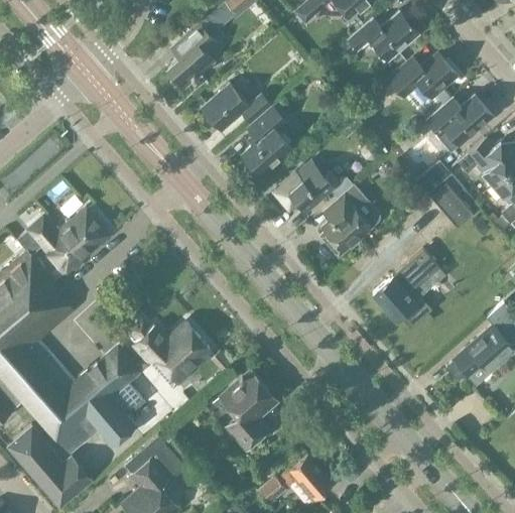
[(227,0),(226,2),(236,13),(250,0),(227,0)]
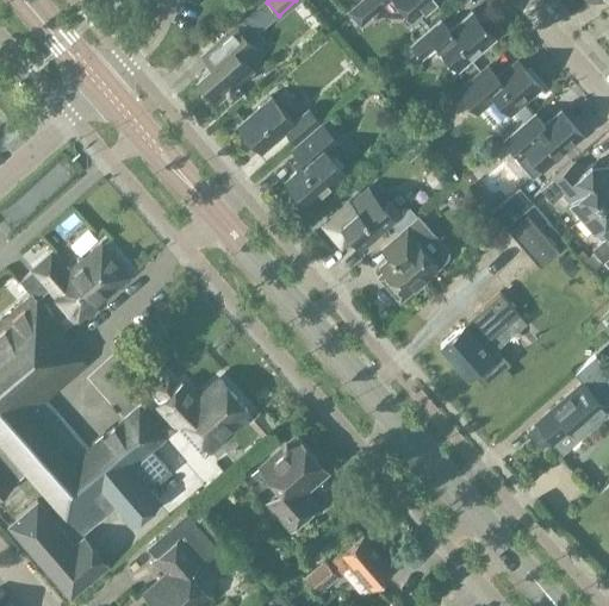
[(360,27),(378,12),(381,17),(404,18),(408,14),(414,22),(437,0),(366,0),(349,14),(360,27)]
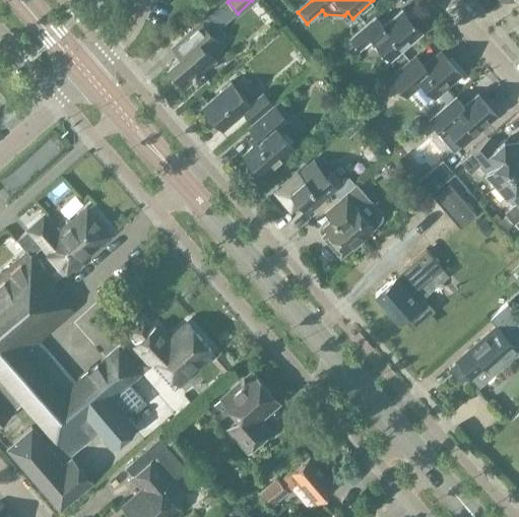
[(409,18),(408,18),(403,12),(384,28),(376,19),(351,41),(362,52),(374,42),(392,62),(396,59),(403,53),(423,36),(416,28),(417,27),(418,26),(418,25),(418,23),(418,22),(418,21),(417,20),(417,19),(416,18),(415,18),(414,17),(413,17),(412,17),(411,17),(409,18)]
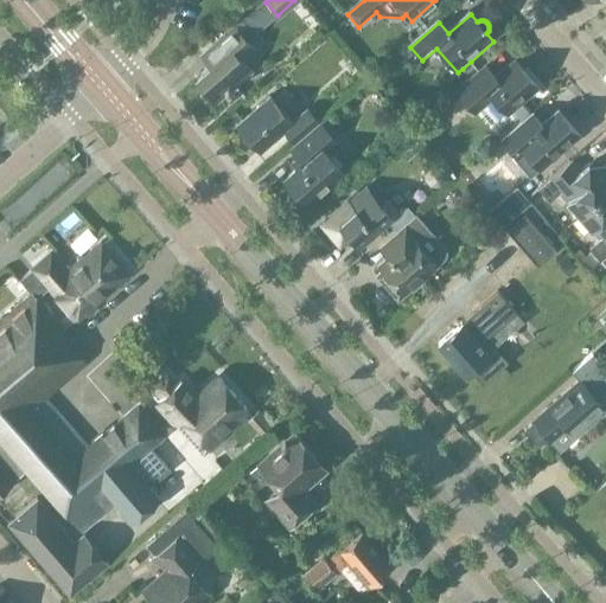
[(241,61),(254,50),(235,29),(203,57),(212,68),(198,79),(218,103),(252,74),(241,61)]
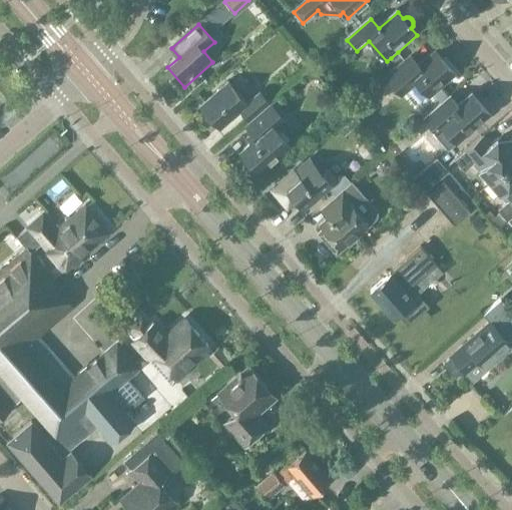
[(398,52),(391,58),(398,66),(405,60),(398,52)]
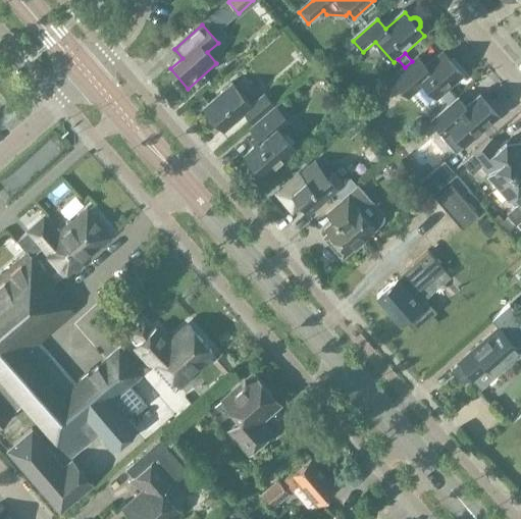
[(424,86),(437,100),(440,97),(448,91),(464,76),(444,54),(426,68),(418,59),(394,81),(409,99),(424,86)]
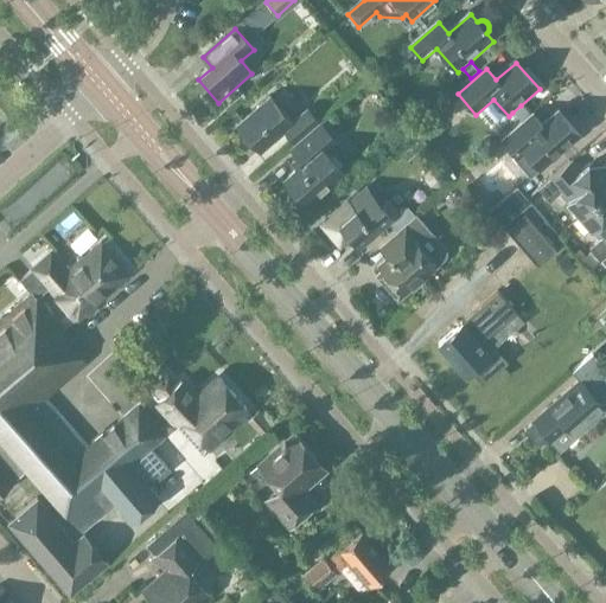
[(387,71),(380,78),(386,85),(393,78),(387,71)]
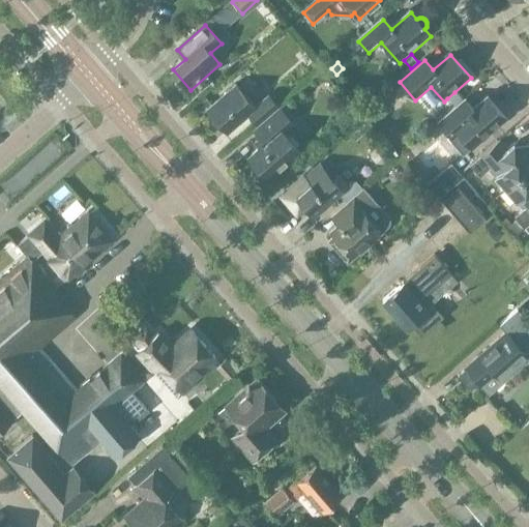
[(258,125),(277,108),(269,97),(256,109),(236,86),(208,111),(229,135),(250,116),(258,125)]
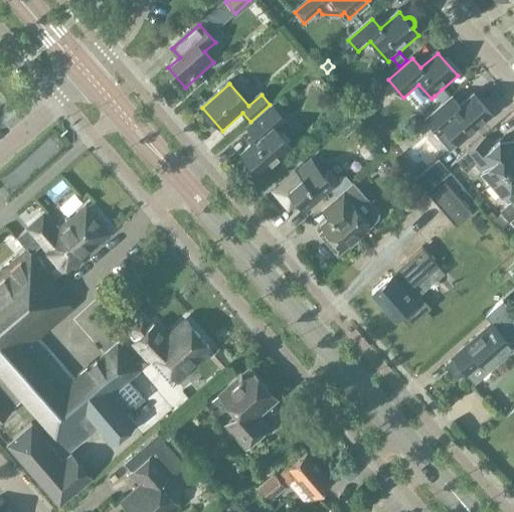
[(442,90),(435,96),(444,106),(451,100),(442,90)]
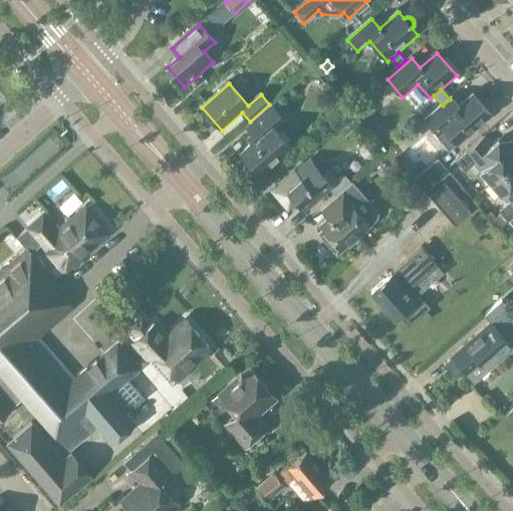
[(436,137),(450,153),(458,146),(492,115),(473,94),(459,106),(451,97),(450,99),(443,105),(426,120),(438,135),(436,137)]
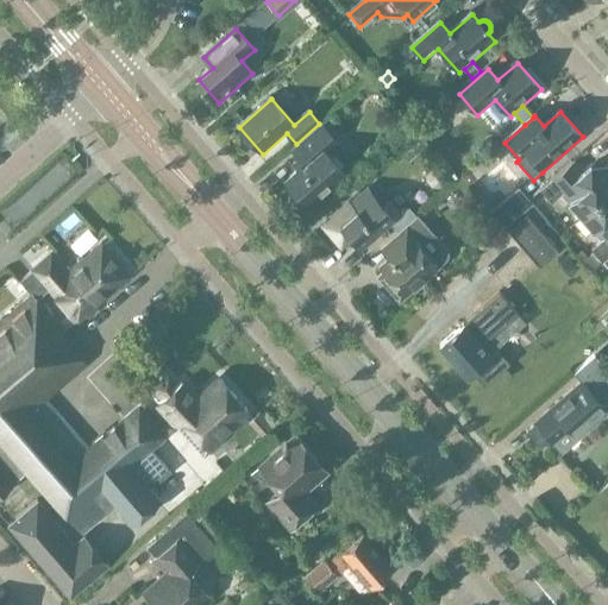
[(439,121),(425,126),(430,142),(444,137),(439,121)]
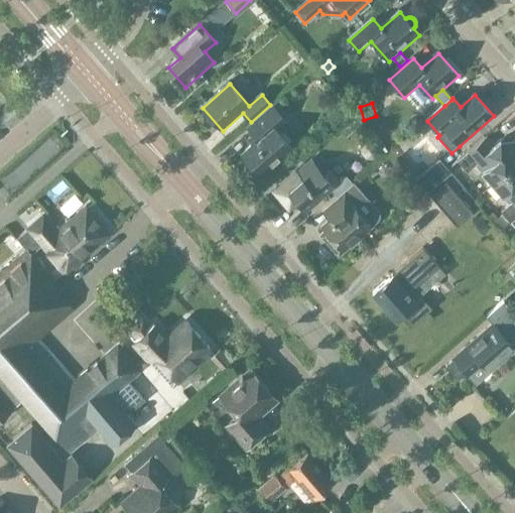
[(242,153),(261,174),(291,147),(278,132),(287,124),(273,107),(248,129),(257,140),(242,153)]
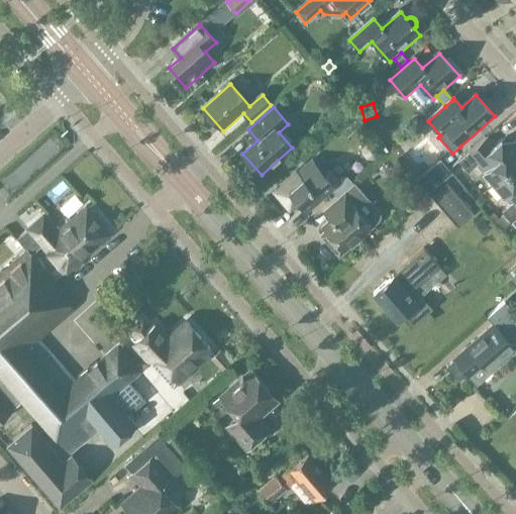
[(478,166),(495,186),(515,167),(515,142),(502,141),(495,147),(487,138),(458,164),(469,174),(478,166)]
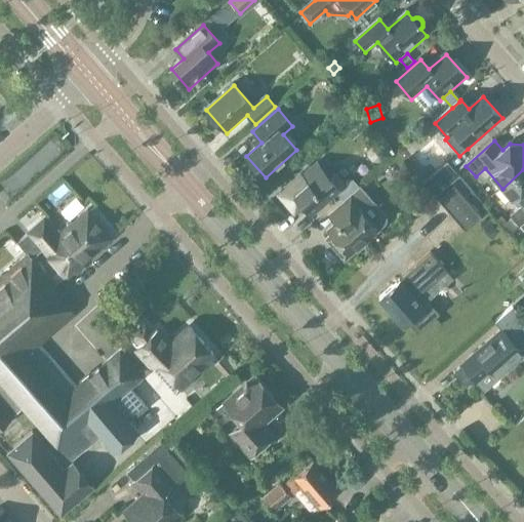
[(406,148),(397,155),(404,163),(412,156),(406,148)]
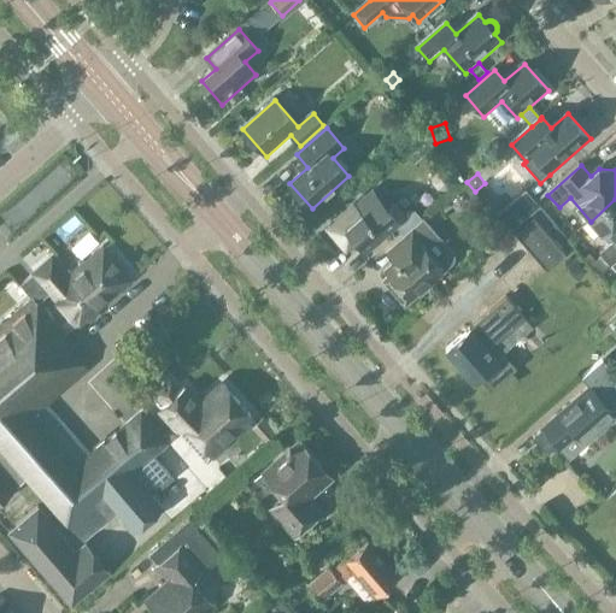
[(330,230),(340,241),(347,249),(357,241),(367,252),(394,227),(405,218),(394,206),(389,211),(374,193),(330,230)]
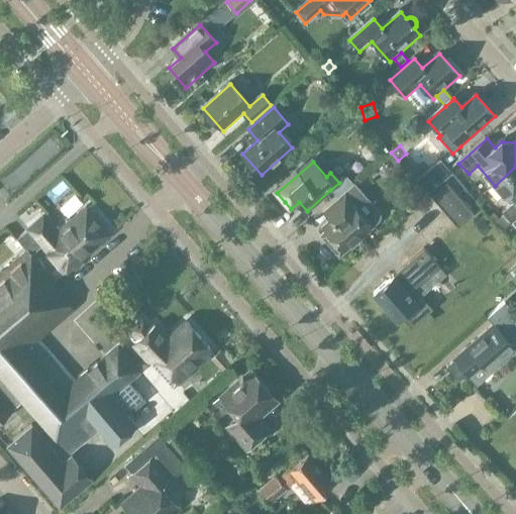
[(440,163),(417,183),(429,196),(451,176),(440,163)]
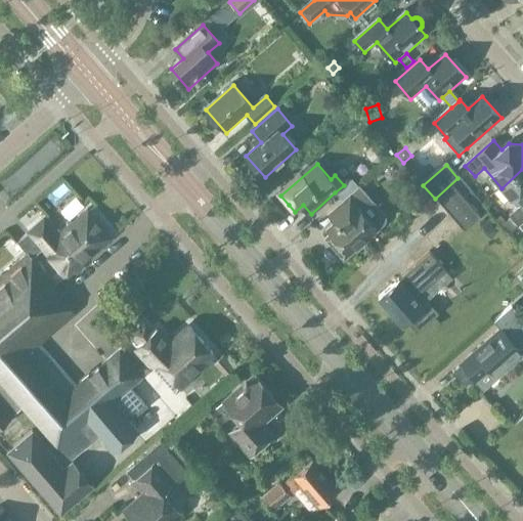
[(522,169),(502,188),(519,208),(510,216),(519,227),(522,223),(522,169)]
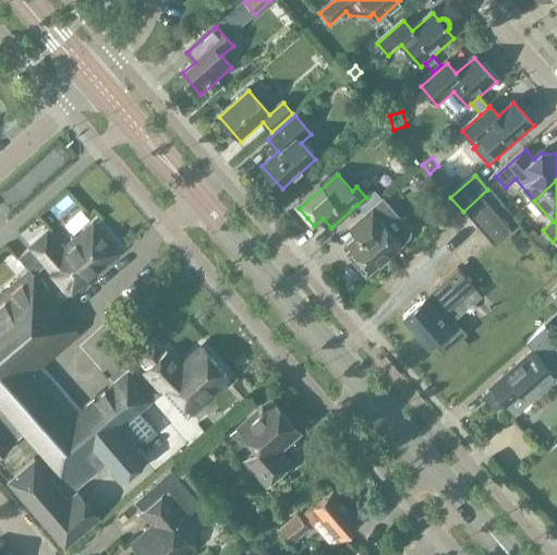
[(366,197),(356,205),(365,215),(376,205),(367,195),(366,197)]
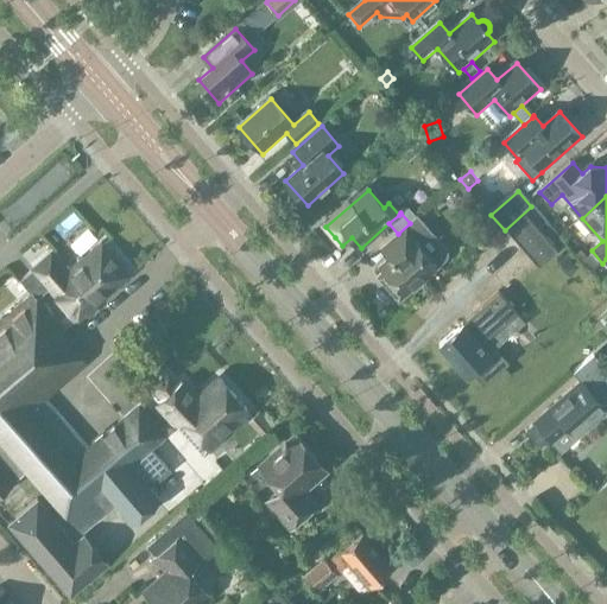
[(526,216),(507,233),(539,269),(558,253),(526,216)]
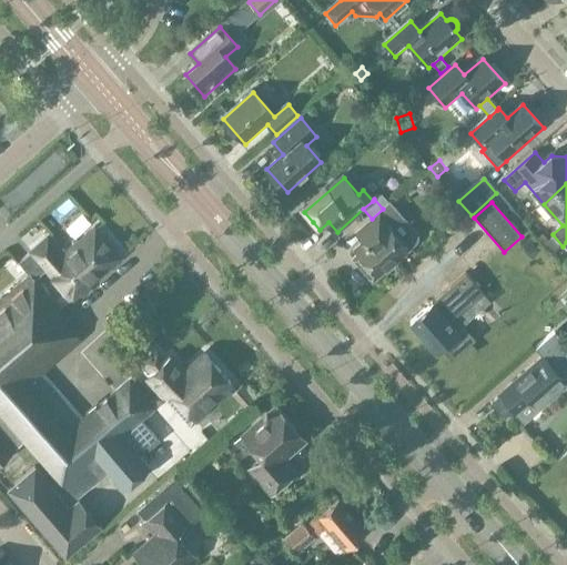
[(372,219),(368,222),(356,232),(365,242),(356,251),(360,255),(354,260),(373,282),(422,240),(390,203),(383,209),(372,219)]
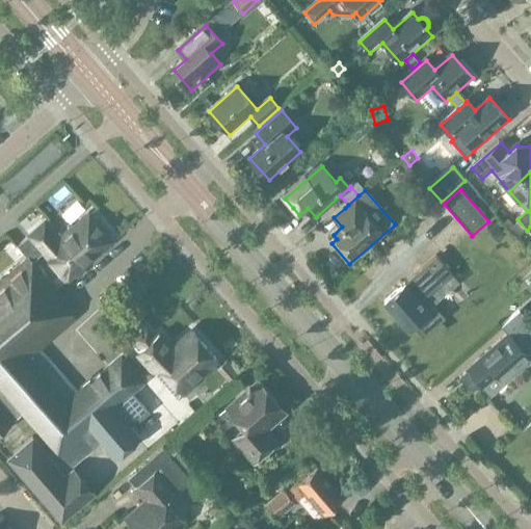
[(30,237),(19,247),(18,248),(26,259),(0,281),(0,433),(24,414),(58,455),(83,435),(85,440),(94,450),(101,445),(115,461),(141,440),(137,434),(133,429),(150,416),(131,394),(145,381),(139,374),(124,355),(101,374),(78,394),(61,374),(38,349),(75,319),(59,302),(62,299),(56,292),(68,283),(113,243),(88,215),(58,241),(44,226),(30,237)]
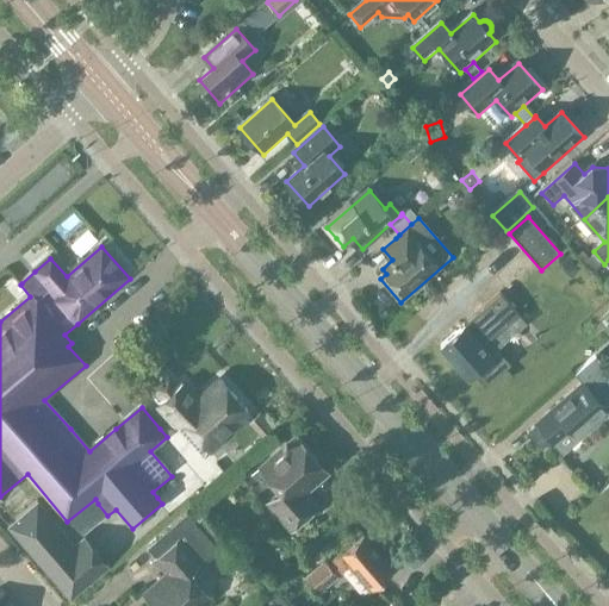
[(466,329),(442,349),(468,380),(470,381),(476,376),(486,389),(511,368),(489,341),(520,314),(504,297),(466,329)]
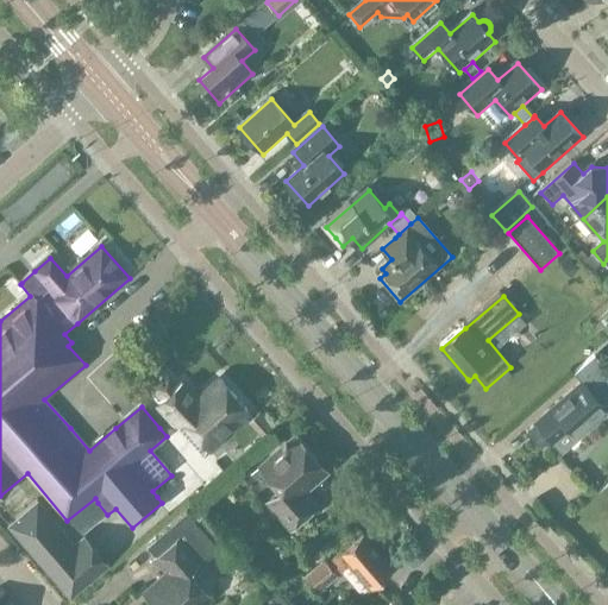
[(154,333),(164,338),(169,323),(158,320),(154,333)]
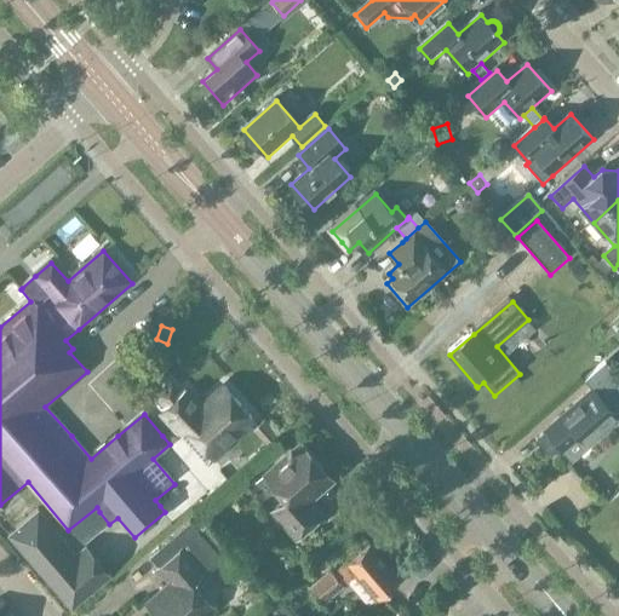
[(618,379),(606,364),(584,383),(594,392),(536,443),(543,450),(544,452),(546,454),(549,454),(551,455),(554,455),(556,455),(560,454),(561,453),(562,452),(579,437),(585,444),(615,418),(618,421),(618,379)]
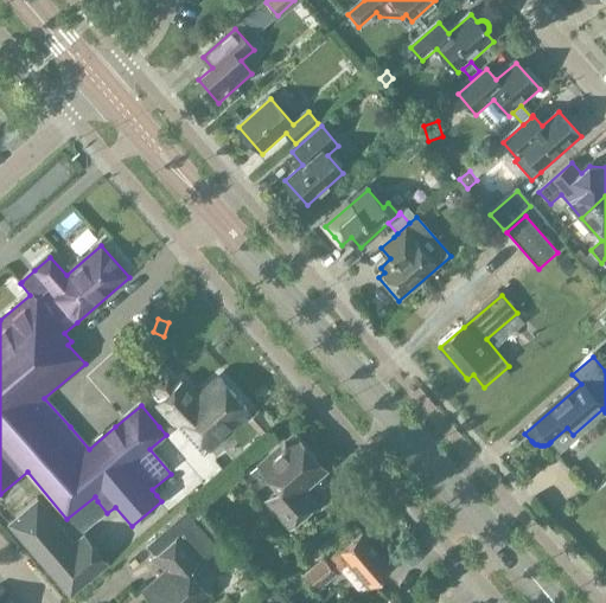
[(170,374),(150,392),(159,404),(176,422),(173,424),(176,427),(180,432),(187,427),(229,391),(219,380),(196,401),(182,384),(179,386),(170,374)]
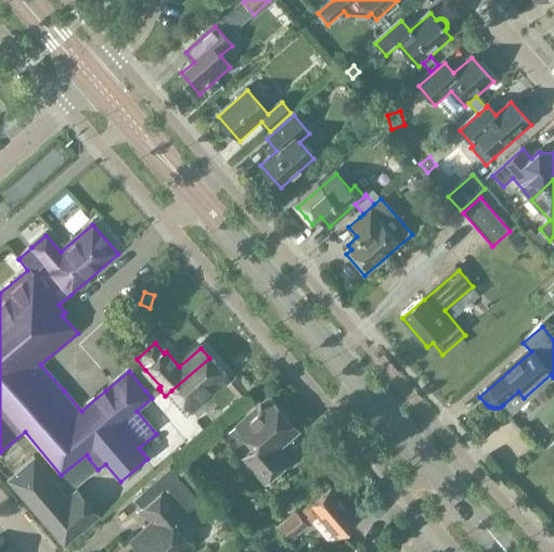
[(209,358),(171,390),(188,409),(226,376),(209,358)]
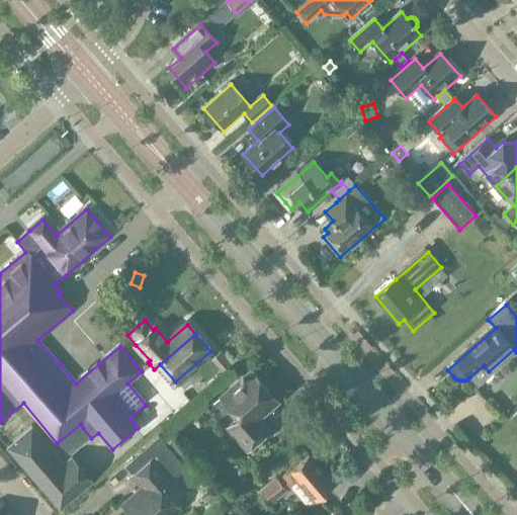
[(223,353),(211,362),(223,374),(234,365),(223,353)]
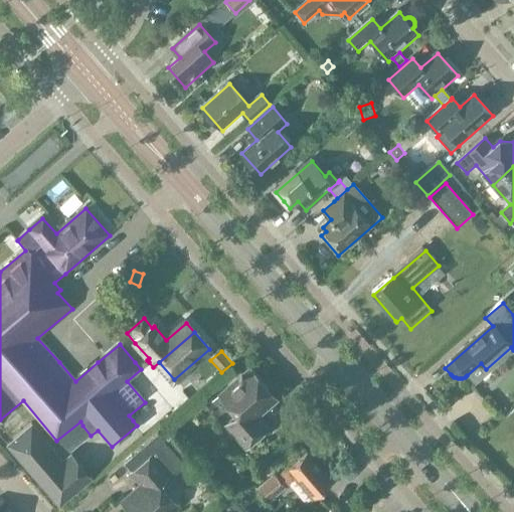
[(226,427),(246,450),(269,431),(258,418),(280,399),(279,398),(273,403),(267,395),(270,393),(251,371),(220,397),(237,417),(226,427)]
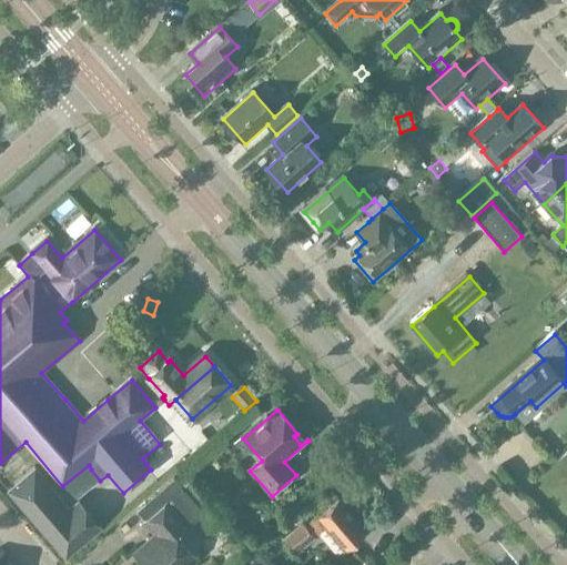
[(8,493),(66,561),(101,532),(78,504),(70,511),(36,471),(8,493)]
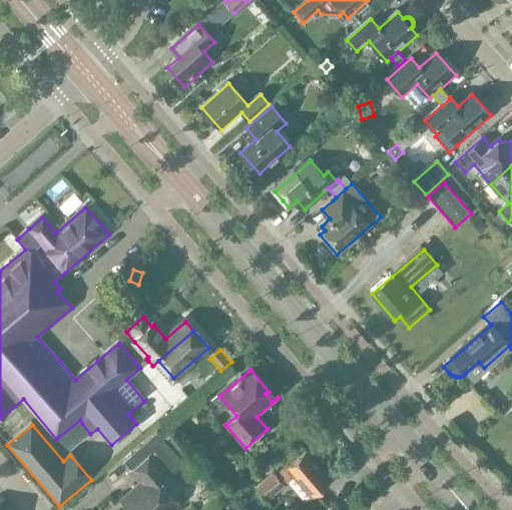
[(158,434),(125,463),(133,472),(131,473),(141,485),(125,500),(132,507),(130,509),(173,509),(178,506),(160,486),(171,477),(185,465),(176,455),(182,450),(166,431),(160,436),(158,434)]
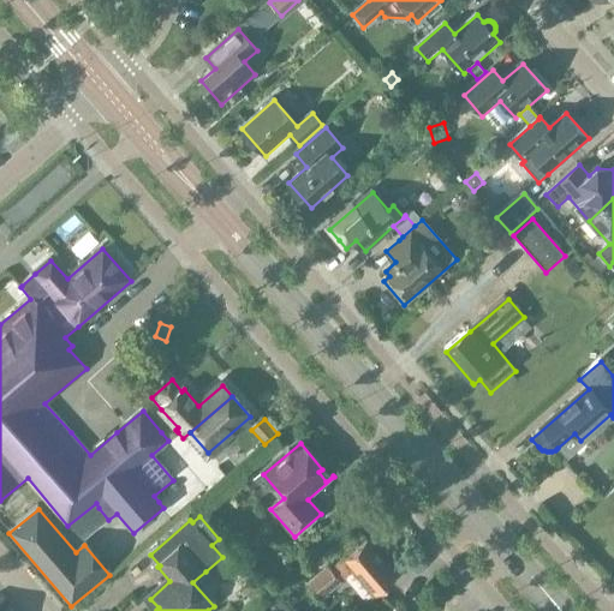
[(375,594),(395,576),(365,540),(331,570),(328,568),(307,587),(320,601),(355,571),(375,594)]
